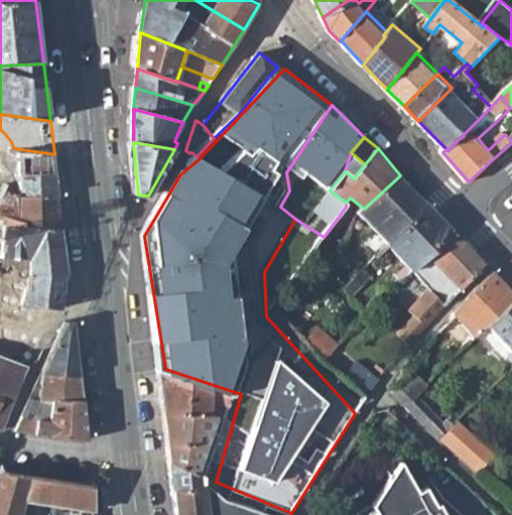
[(21,149),(22,168),(56,174),(54,154),(21,149)]
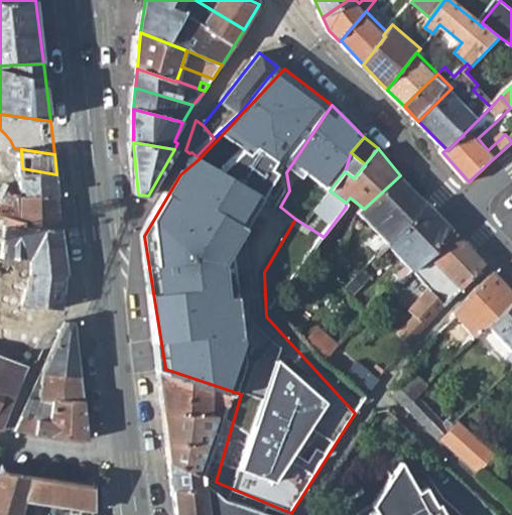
[(13,197),(0,186),(0,218),(7,221),(22,228),(64,231),(56,174),(22,168),(22,198),(13,197)]
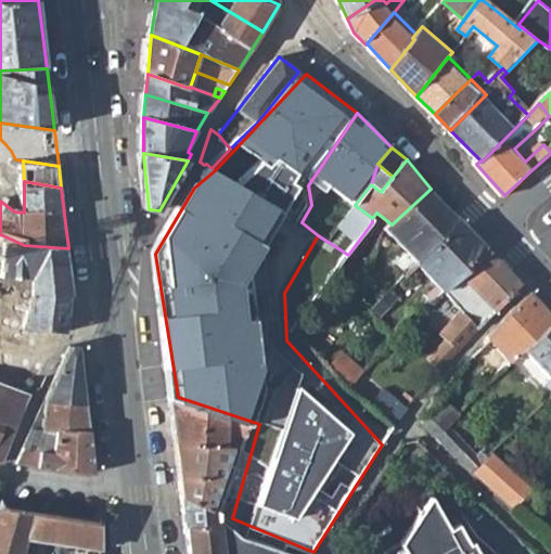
[(421,262),(424,259),(461,220),(431,189),(392,224),(387,228),(421,262)]
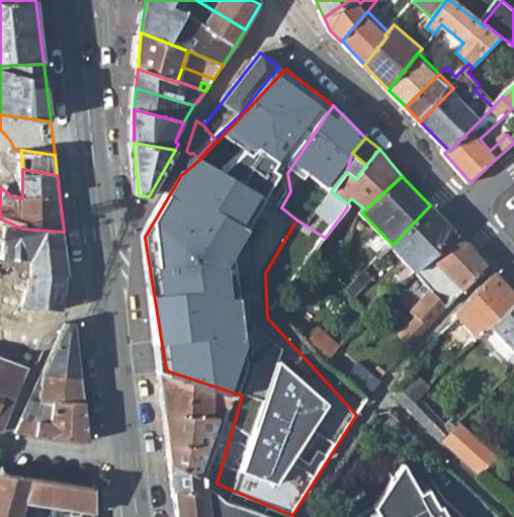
[(430,205),(396,242),(393,245),(392,246),(411,268),(401,277),(405,282),(416,272),(431,258),(436,253),(433,250),(454,231),(430,205)]
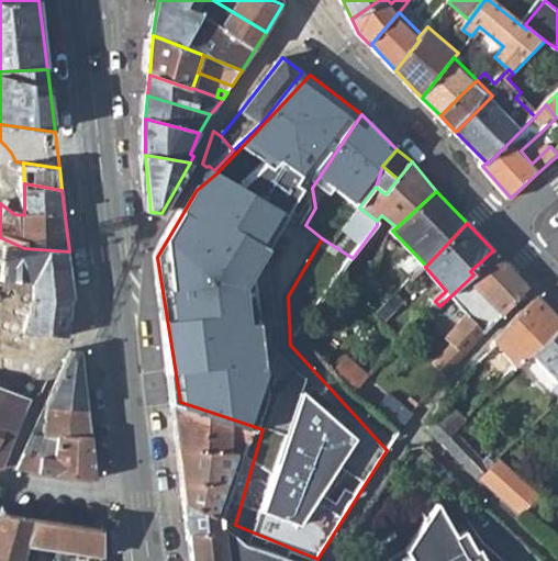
[(24,248),(8,240),(3,282),(33,284),(32,300),(71,303),(75,303),(69,251),(24,248)]
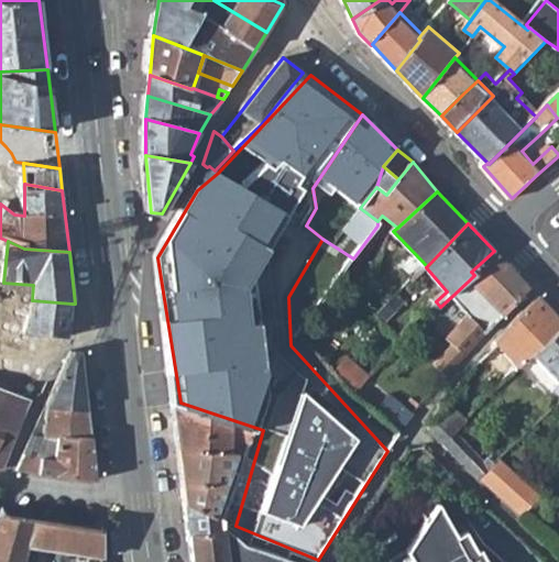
[(494,251),(471,272),(474,275),(469,281),(482,295),(511,267),(494,251)]
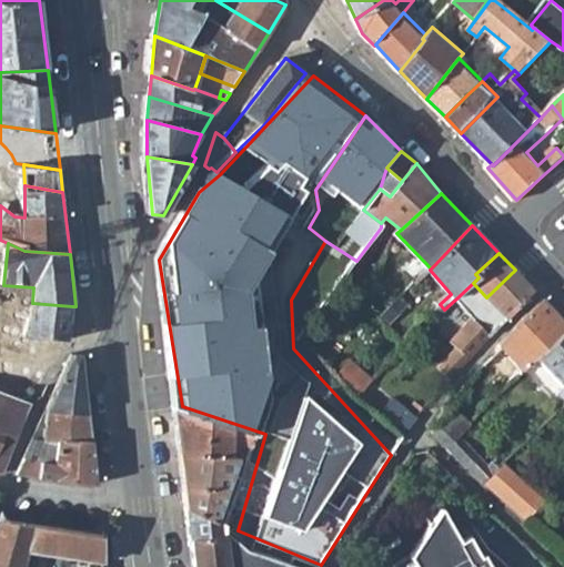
[(464,347),(444,370),(455,382),(475,358),(492,338),(534,291),(515,270),(486,297),(473,283),(456,299),(475,320),(457,341),(464,347)]
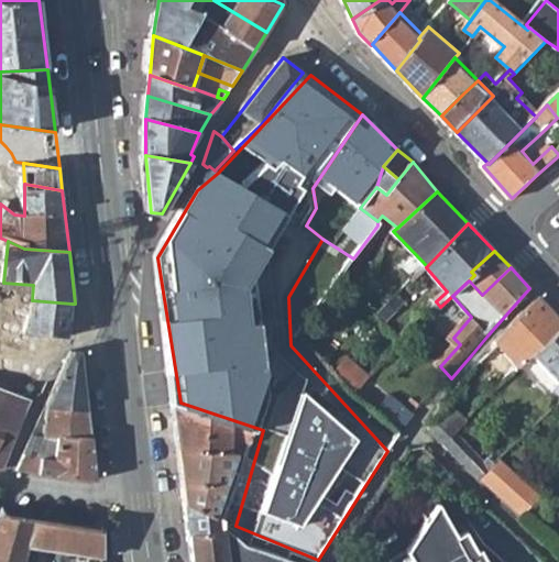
[(426,291),(433,285),(422,273),(415,281),(426,291)]
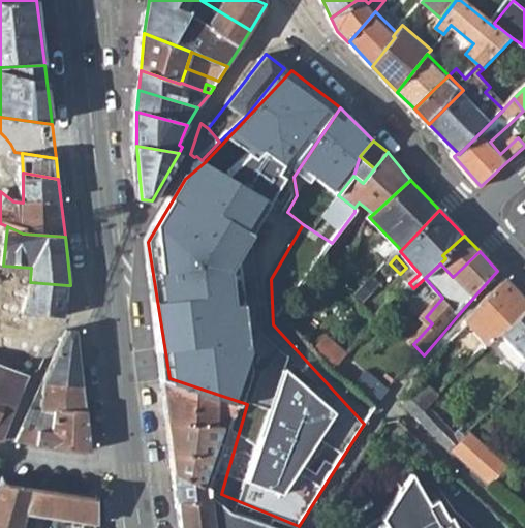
[(502,335),(524,311),(524,297),(507,278),(468,322),(470,325),(491,347),(502,335)]
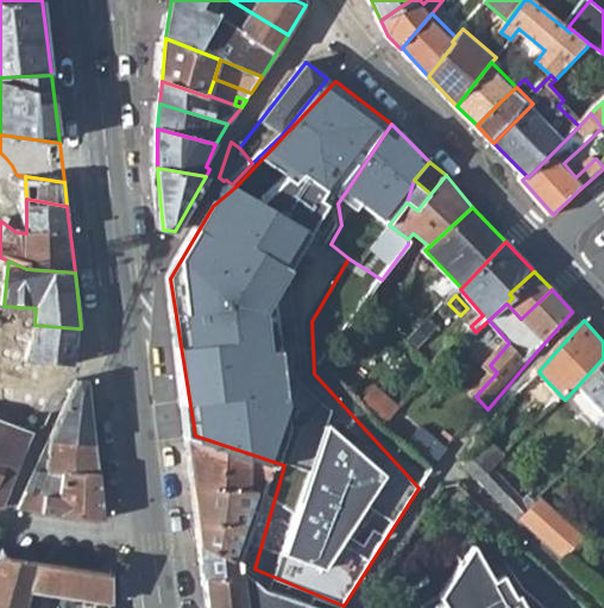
[(69,374),(74,364),(77,328),(35,325),(35,328),(33,367),(69,374)]
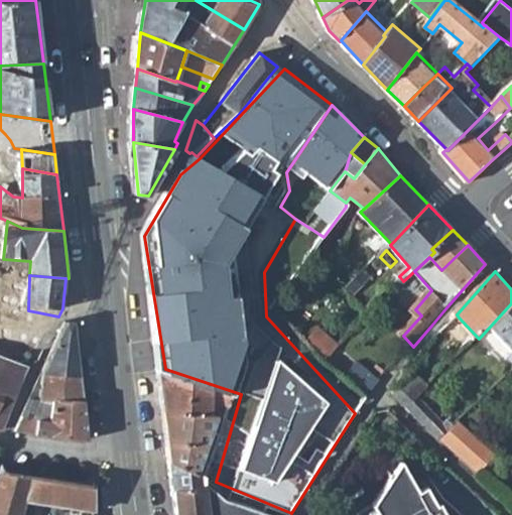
[(395,281),(399,286),(403,281),(399,276),(395,281)]
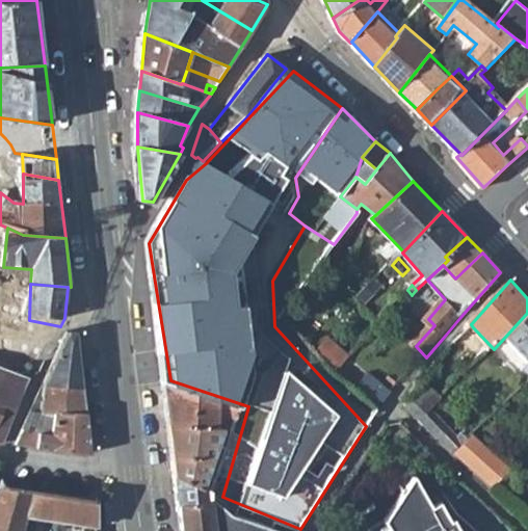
[(380,317),(399,298),(400,296),(389,286),(368,307),(380,317)]
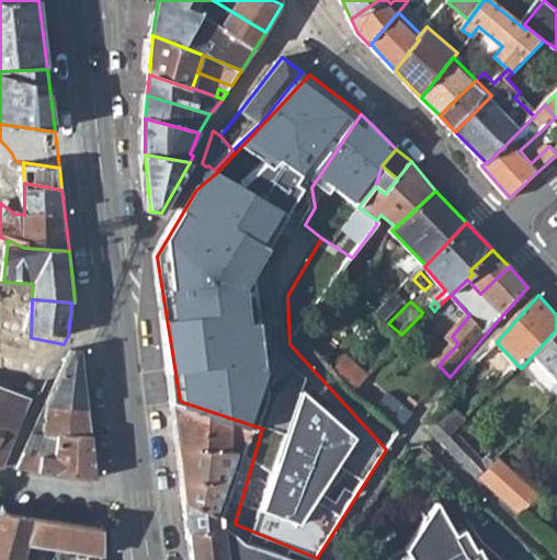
[(556,330),(533,355),(556,381),(556,390),(555,391),(556,392),(556,330)]
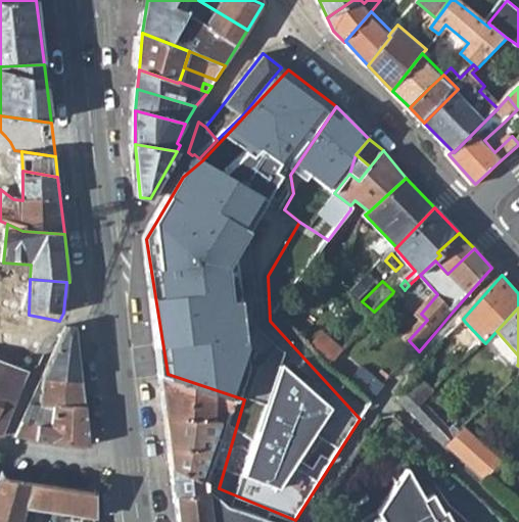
[(77,327),(67,326),(47,376),(82,379),(77,327)]
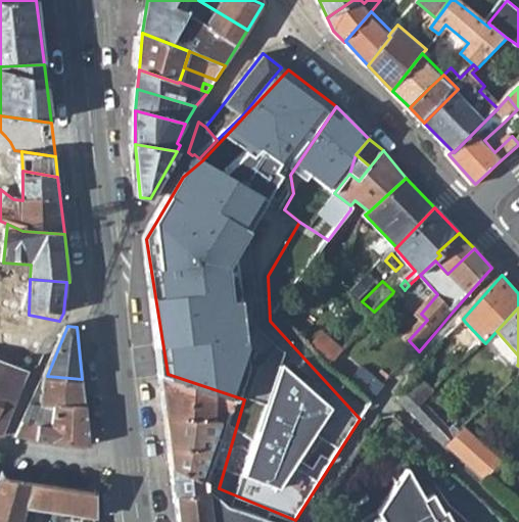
[(0,435),(5,437),(32,373),(0,361),(0,435)]
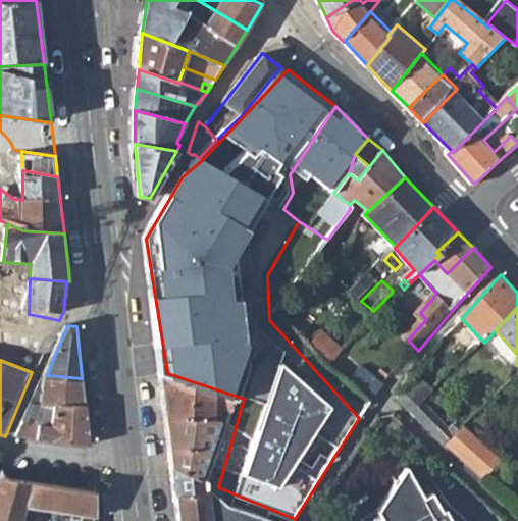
[(403,389),(402,402),(414,415),(426,403),(435,393),(417,373),(403,389)]
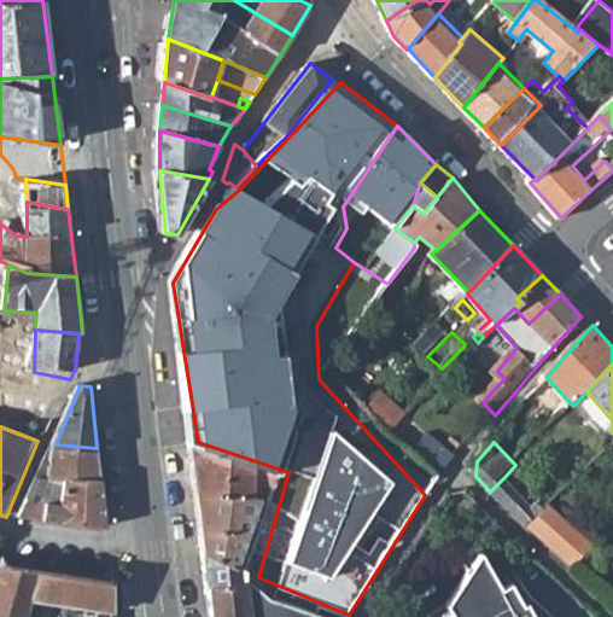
[(100,484),(97,448),(56,444),(39,479),(65,483),(66,481),(100,484)]
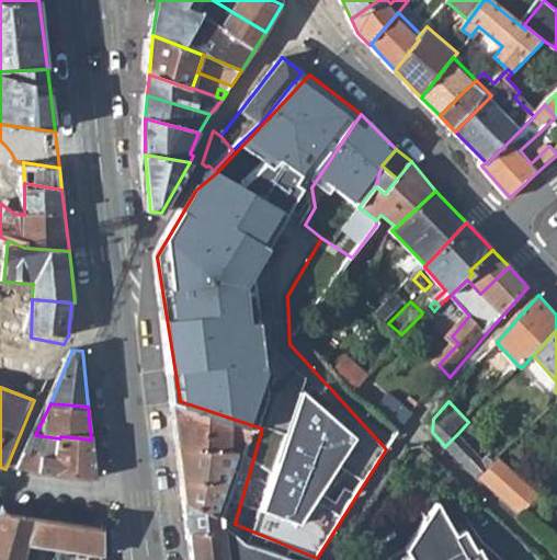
[(411,421),(393,404),(382,415),(401,433),(411,421)]
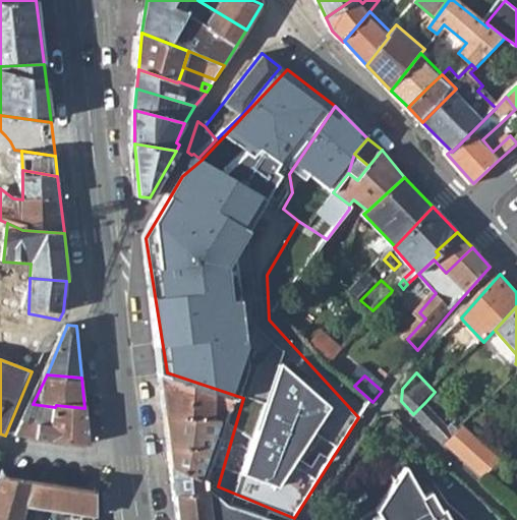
[(163,378),(167,415),(217,421),(218,417),(230,419),(235,403),(196,391),(163,378)]
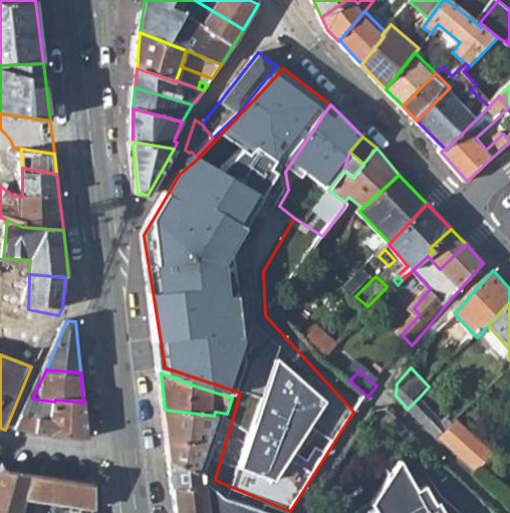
[(408,409),(437,440),(438,440),(440,439),(455,425),(449,419),(445,423),(420,397),(408,409)]
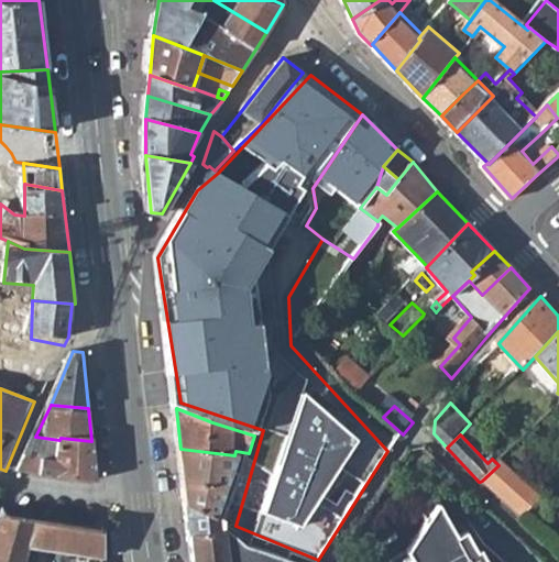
[(26,455),(54,459),(59,440),(35,437),(26,455)]
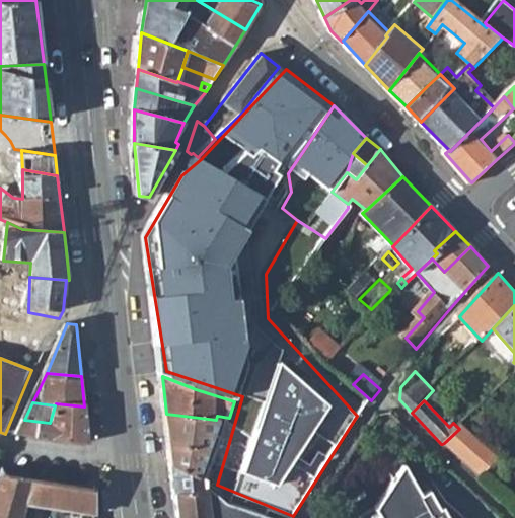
[(55,405),(50,423),(24,420),(21,427),(18,434),(54,440),(84,443),(88,444),(84,407),(56,403),(55,405)]
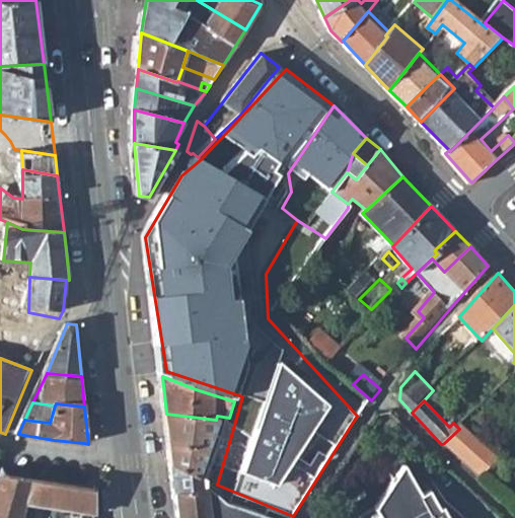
[(216,420),(166,414),(169,441),(215,451),(220,452),(221,446),(216,445),(223,421),(216,420)]
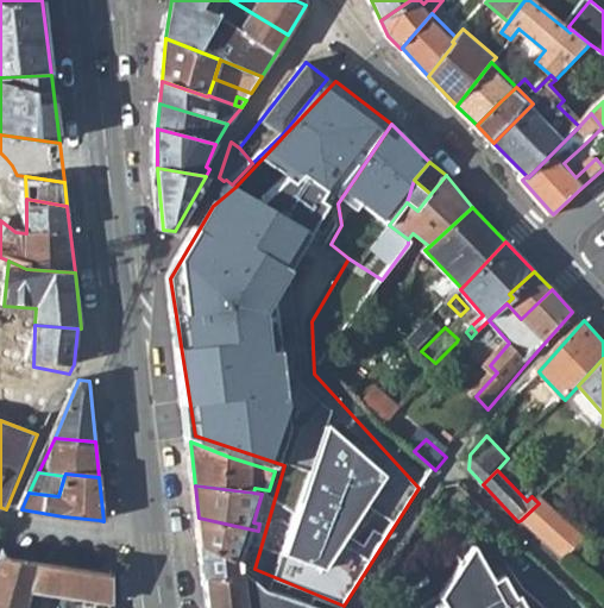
[(521,520),(565,564),(584,540),(542,500),(539,503),(521,520)]
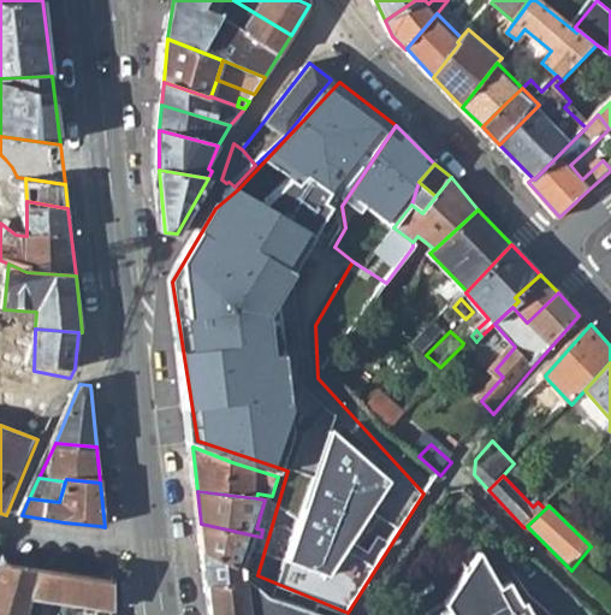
[(248,561),(255,536),(201,524),(205,551),(251,567),(254,562),(248,561)]
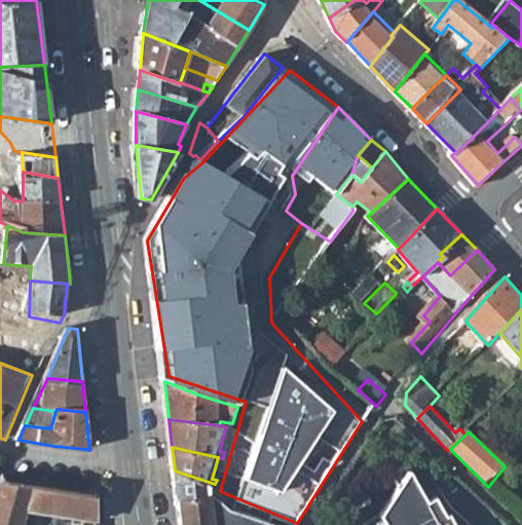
[(179,501),(213,497),(213,494),(215,484),(175,471),(179,501)]
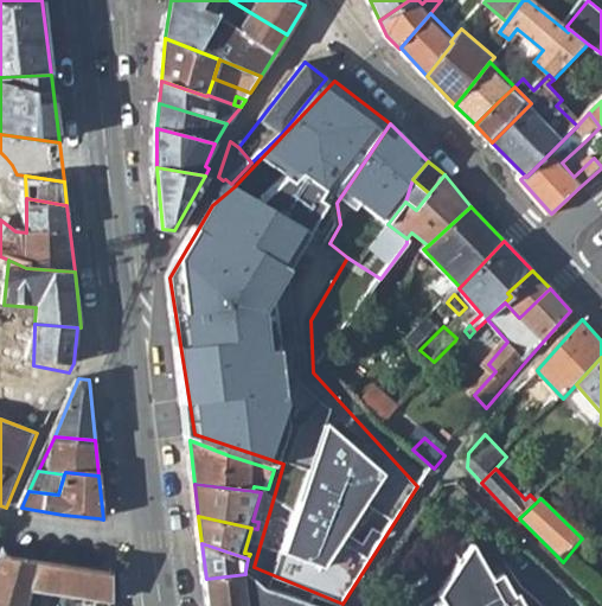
[(463,568),(478,559),(469,546),(456,555),(463,568)]
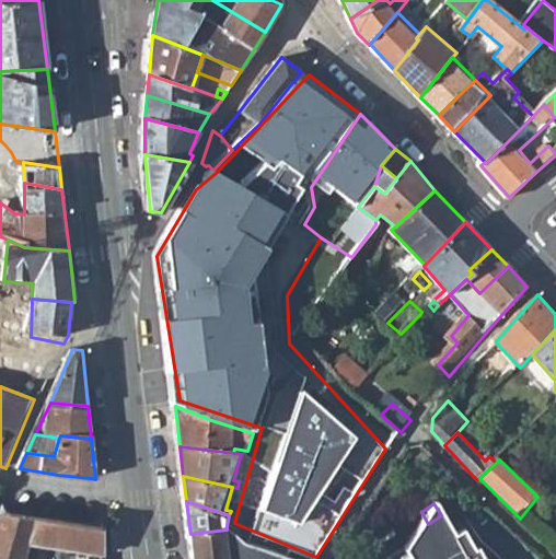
[(0,520),(0,558),(25,558),(31,543),(104,555),(101,530),(2,514),(0,520)]
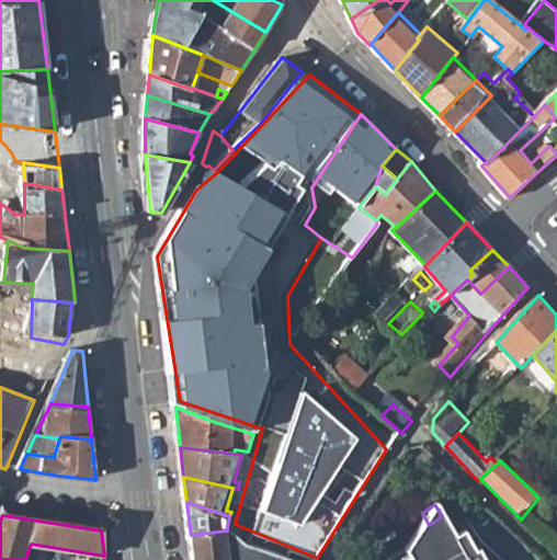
[(482,559),(478,553),(475,555),(462,537),(457,540),(442,516),(430,524),(407,547),(386,559),(482,559)]
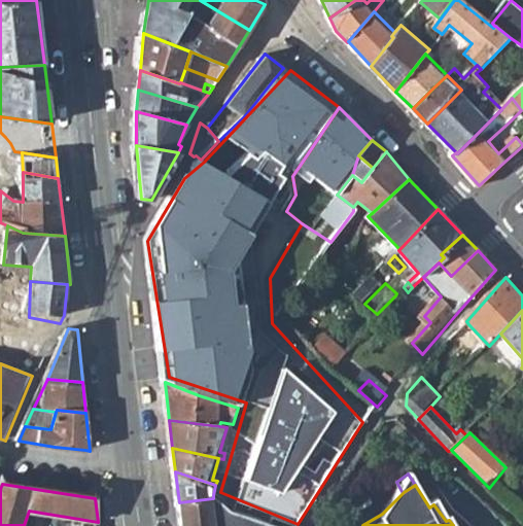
[(276,525),(238,514),(232,513),(213,495),(213,498),(179,502),(181,525),(276,525)]
